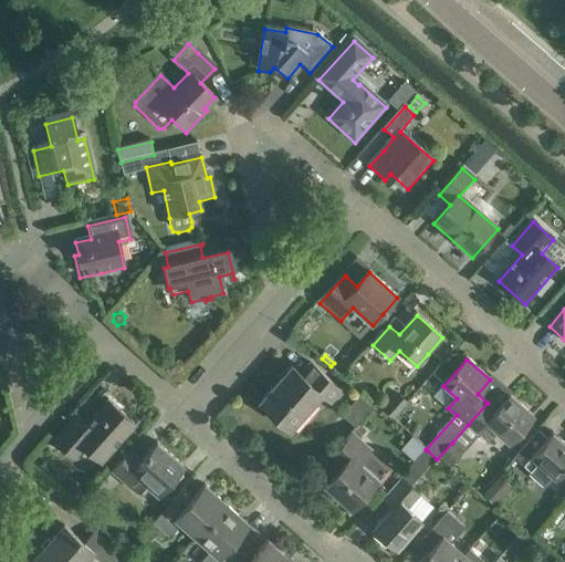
[(344,394),(341,391),(310,363),(300,375),(293,370),(261,406),(290,432),(322,397),(333,407),(344,394)]
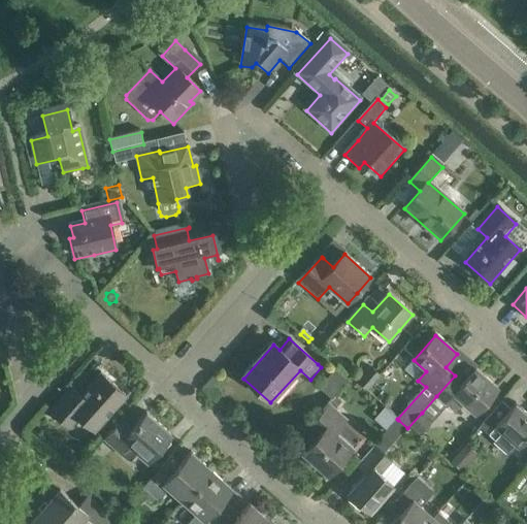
[(358,385),(369,395),(383,380),(370,369),(358,385)]
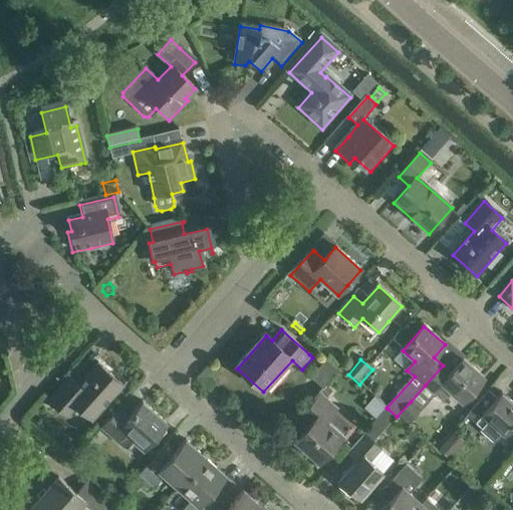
[(323,391),(327,386),(339,371),(326,360),(310,378),(323,391)]
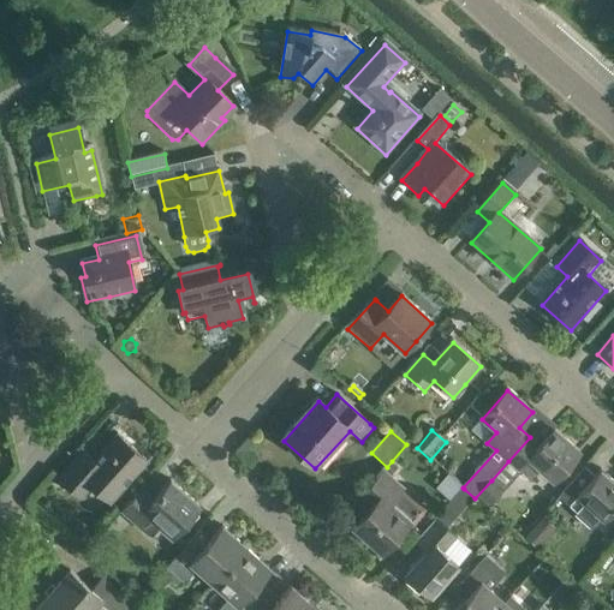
[(555,482),(579,454),(554,431),(541,447),(530,437),(508,461),(530,480),(541,468),(555,482)]
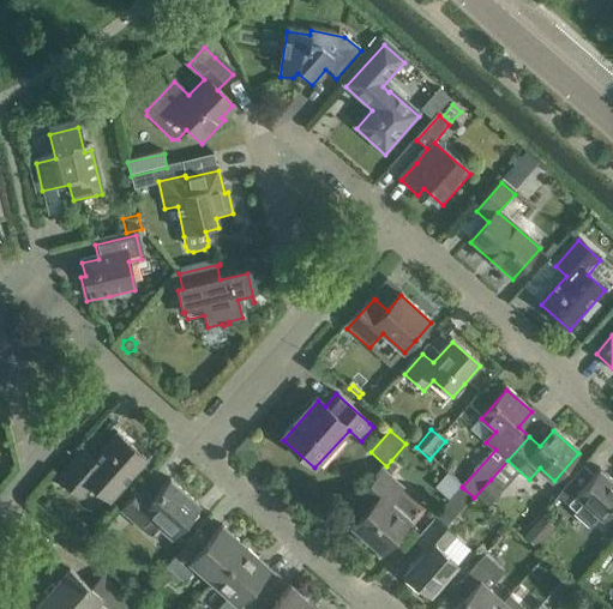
[(110,502),(131,480),(146,462),(118,436),(91,466),(80,457),(59,481),(82,501),(94,488),(110,502)]
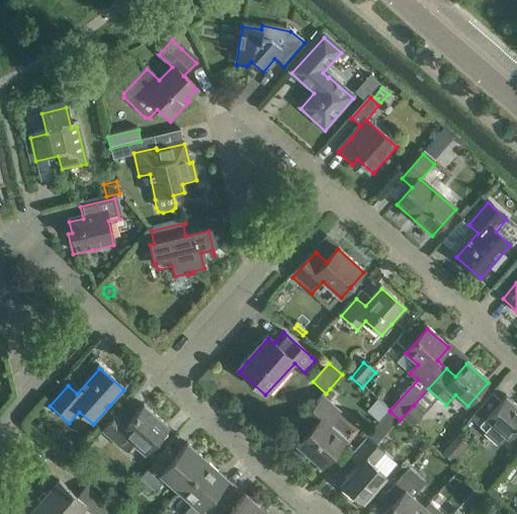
[(337,395),(330,389),(326,394),(320,401),(304,420),(313,428),(297,445),(322,467),(345,441),(328,426),(340,412),(330,403),(337,395)]
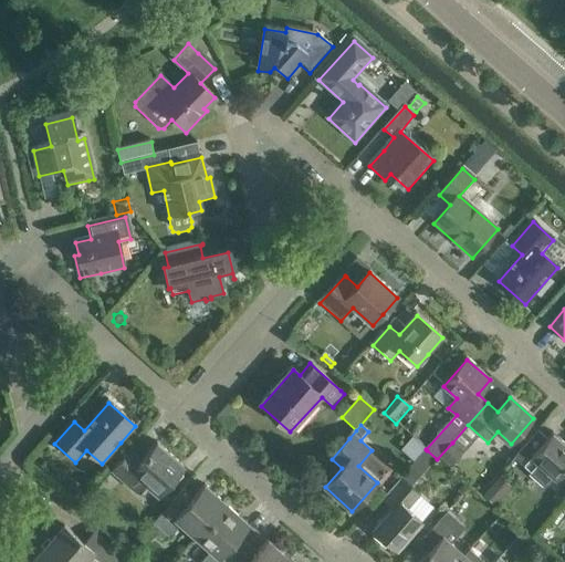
[(556,480),(562,474),(564,470),(564,446),(553,436),(547,441),(537,433),(514,459),(531,474),(529,477),(542,489),(548,488),(555,480),(556,480)]
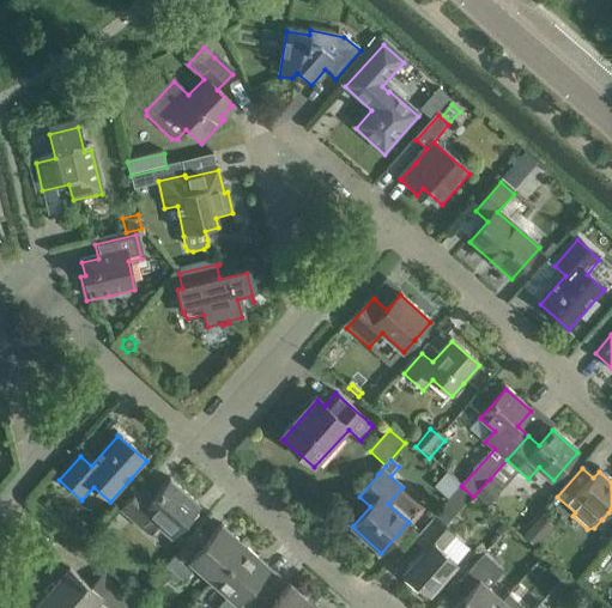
[(489,508),(503,491),(490,479),(473,497),(474,498),(476,496),(489,508)]
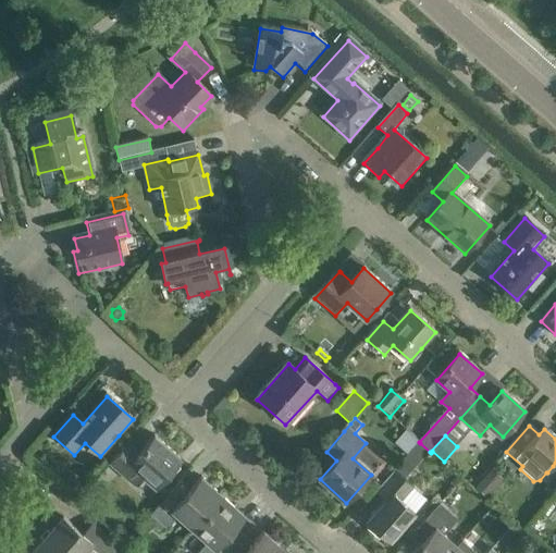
[(158,488),(167,478),(181,462),(155,438),(139,455),(128,445),(111,464),(138,488),(147,478),(158,488)]
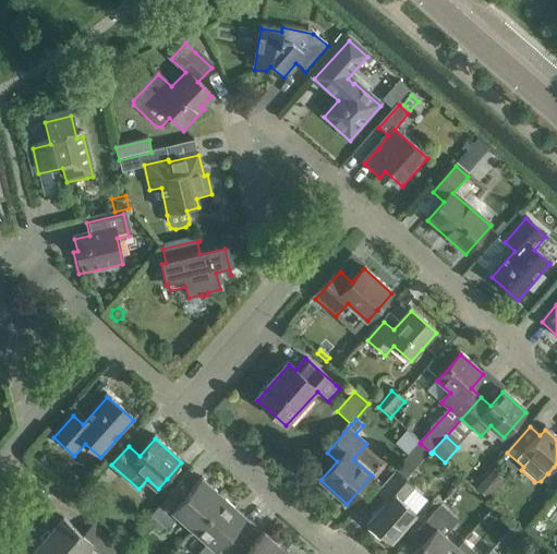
[(421,444),(409,457),(420,467),(432,454),(431,453),(421,444)]
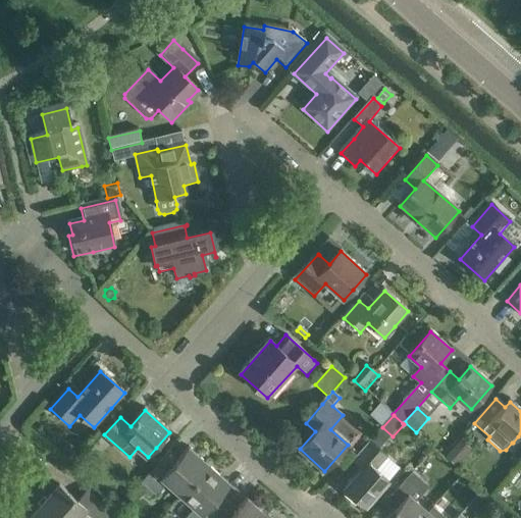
[(457,468),(472,450),(460,439),(446,458),(457,468)]
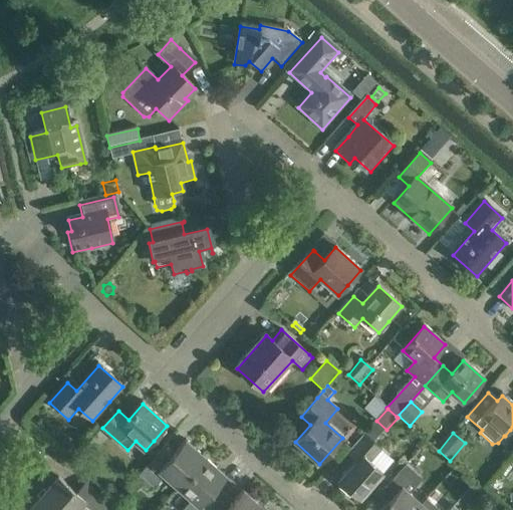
[(341,484),(338,488),(349,499),(353,495),(360,500),(373,485),(382,475),(369,464),(380,452),(372,445),(363,437),(361,439),(347,454),(356,462),(339,482),(341,484)]
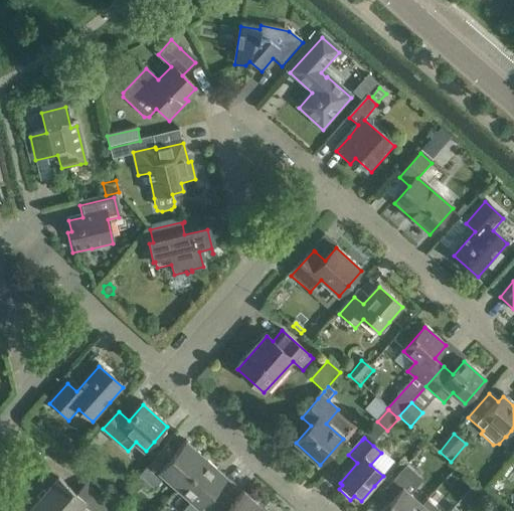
[(68,442),(58,452),(68,461),(78,451),(68,442)]
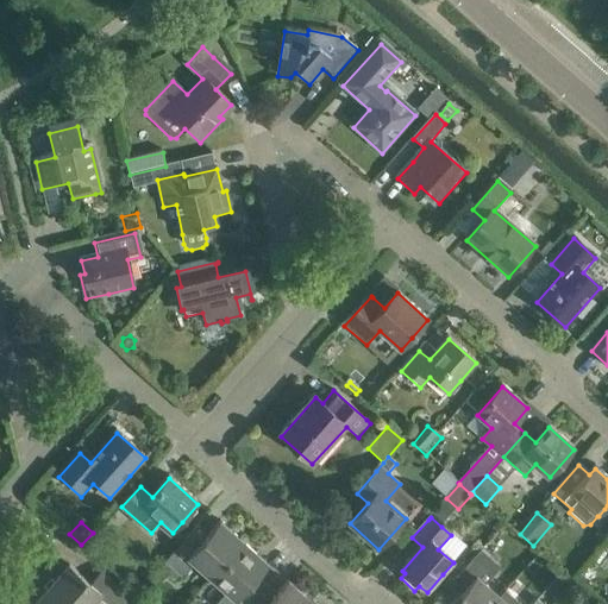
[(198,567),(212,580),(244,545),(220,524),(200,548),(189,539),(155,578),(162,585),(174,572),(186,582),(198,567)]
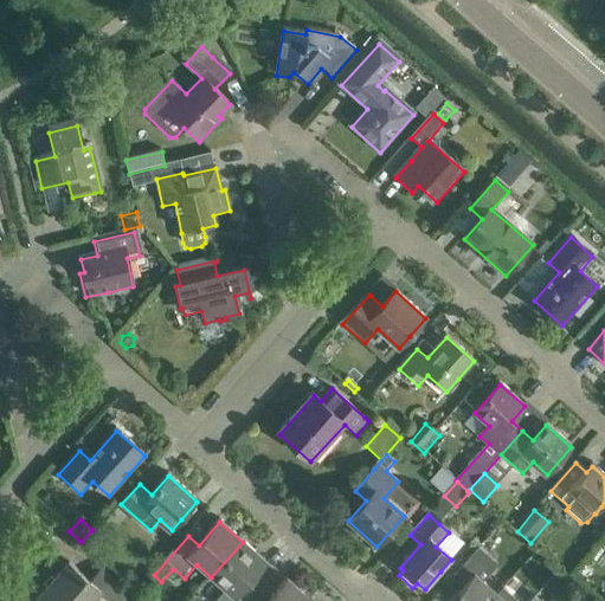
[(243,542),(211,577),(229,593),(221,600),(252,600),(261,592),(265,586),(253,576),(265,562),(243,542)]
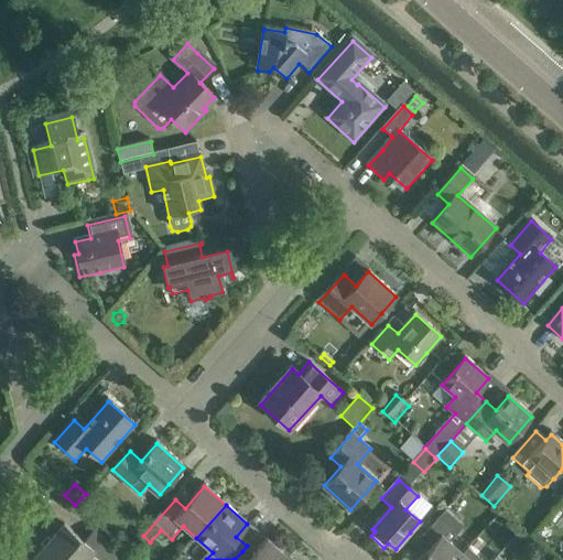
[(461,559),(463,557),(450,545),(464,528),(446,513),(421,540),(431,549),(421,559),(461,559)]
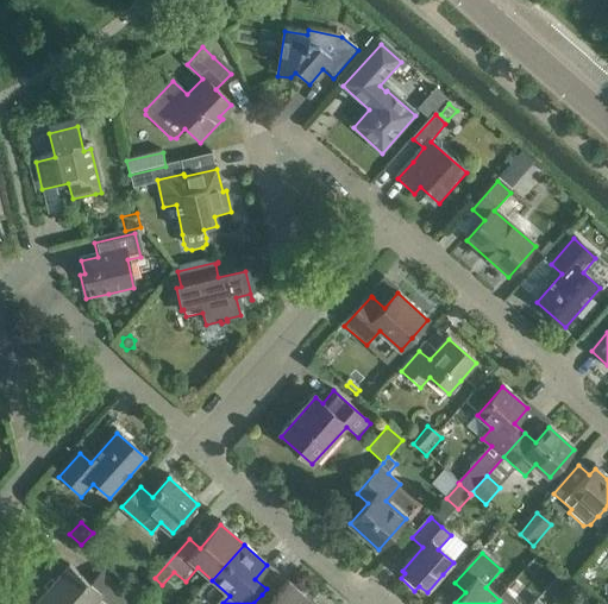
[(131,603),(132,602),(119,591),(101,574),(91,586),(70,568),(38,603),(93,603),(100,596),(108,603),(131,603)]
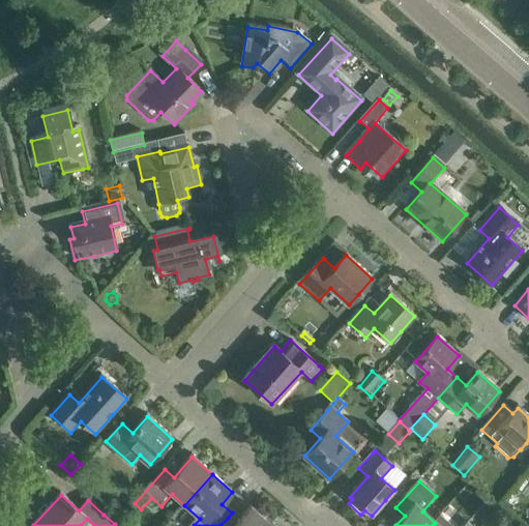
[(270,525),(252,508),(236,525),(228,518),(221,525),(270,525)]
